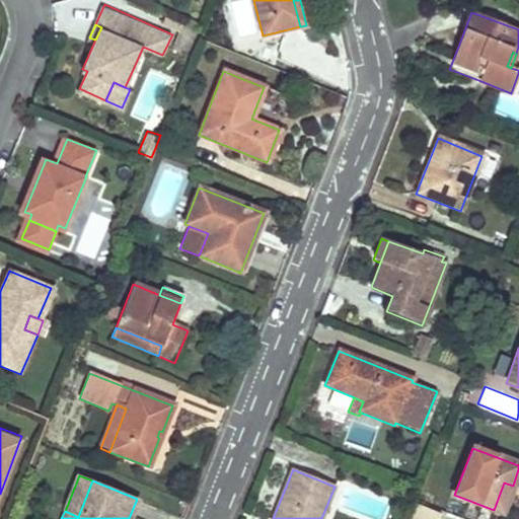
[(504,483),(494,510),(503,514),(513,486),(504,483)]
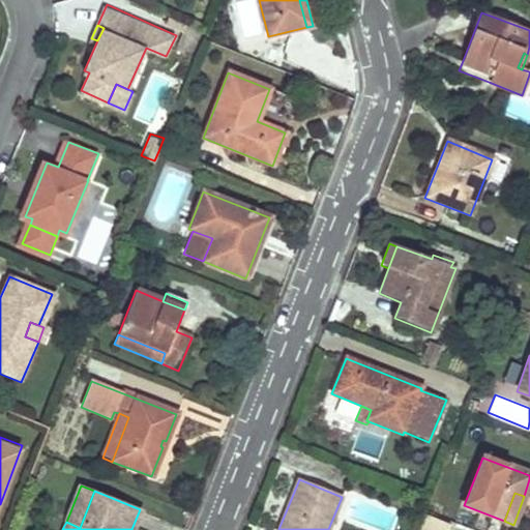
[(145,529),(151,514),(140,509),(131,529),(145,529)]
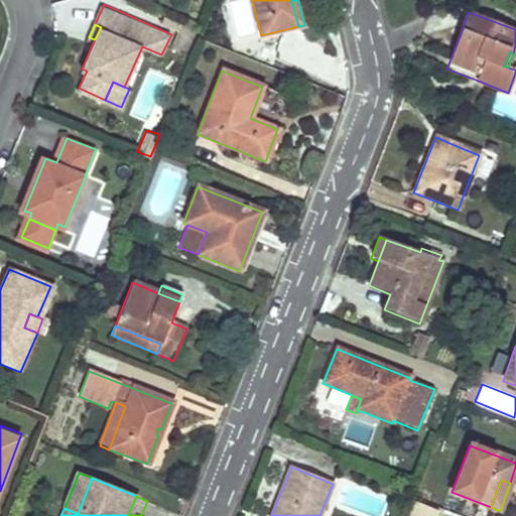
[(436,515),(438,512),(414,503),(409,515),(436,515)]
